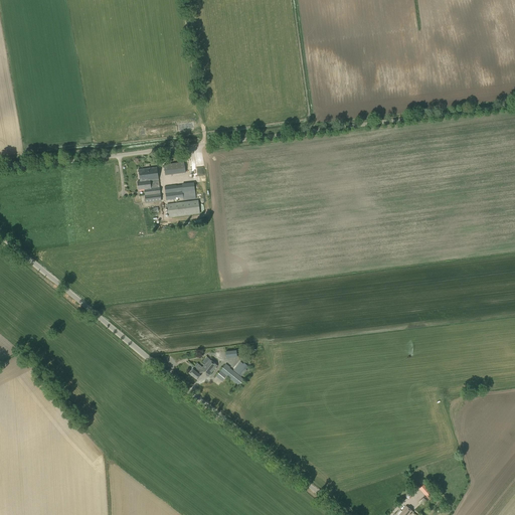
[(165,175),(185,173),(184,162),(164,164),(165,175)]
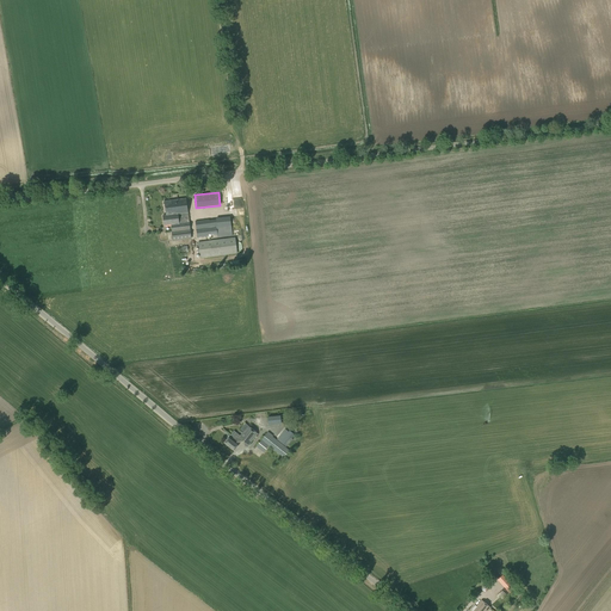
[(166,216),(189,214),(186,198),(165,201),(166,215),(166,216)]
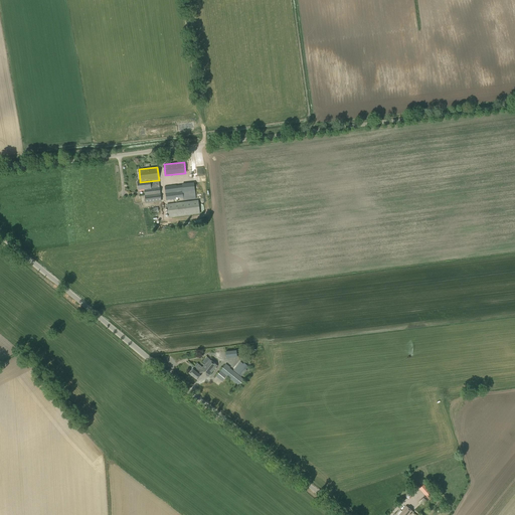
[(140,182),(140,181),(137,182),(138,190),(145,189),(145,196),(146,203),(161,201),(159,180),(140,182)]
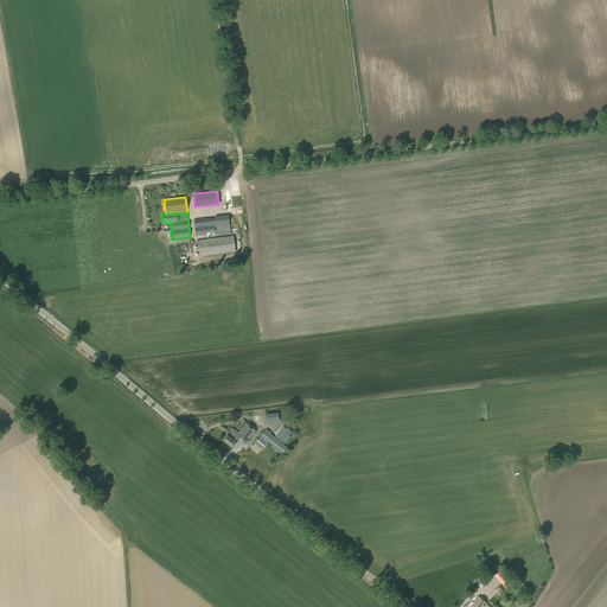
[(231,235),(229,216),(193,219),(196,236),(217,234),(217,236),(231,235)]
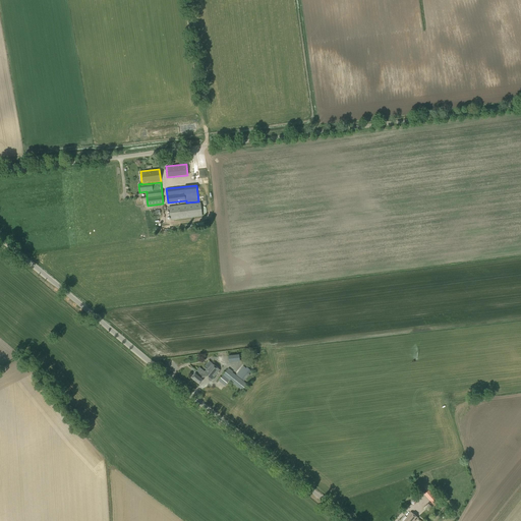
[(171,220),(203,216),(200,203),(170,207),(171,220)]
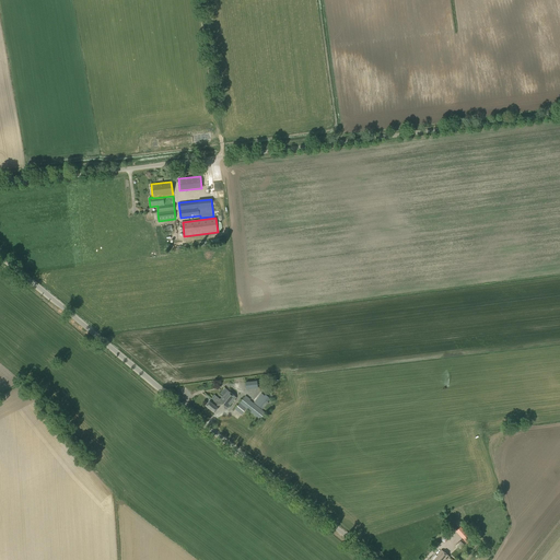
[(223,401),(221,405),(226,410),(236,397),(228,391),(221,399),(223,401)]
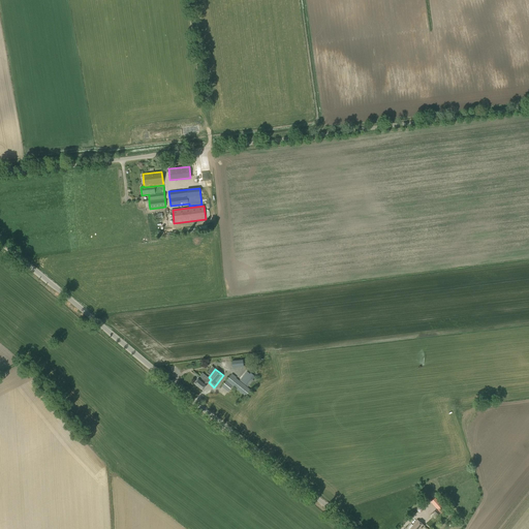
[(256,375),(250,370),(248,372),(246,371),(239,380),(248,387),(253,380),(255,377),(255,376),(256,375)]
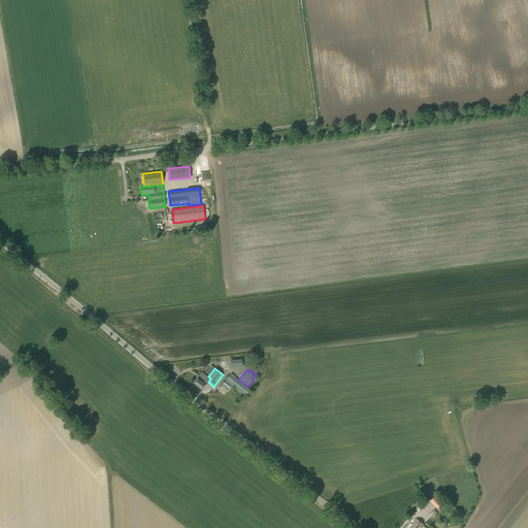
[(210,378),(208,376),(202,372),(199,375),(202,377),(200,381),(198,378),(194,383),(202,390),(206,386),(205,385),(208,382),(210,378)]
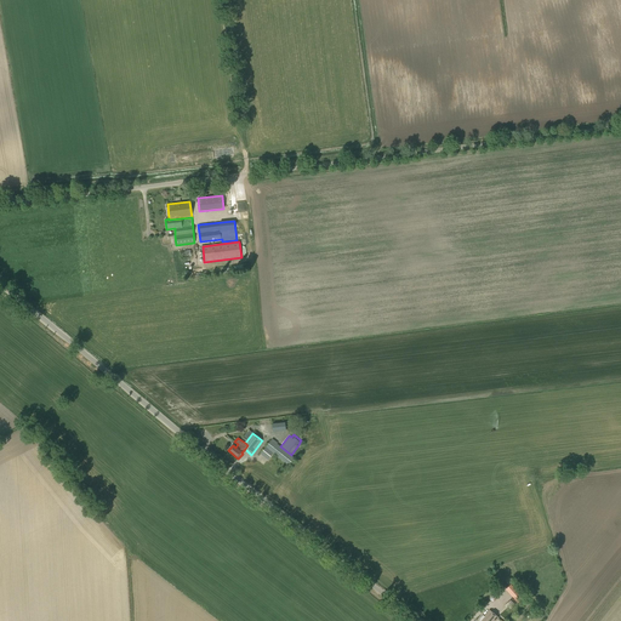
[(295,459),(277,444),(277,443),(272,439),(260,454),(268,460),(273,454),(289,466),(295,459)]
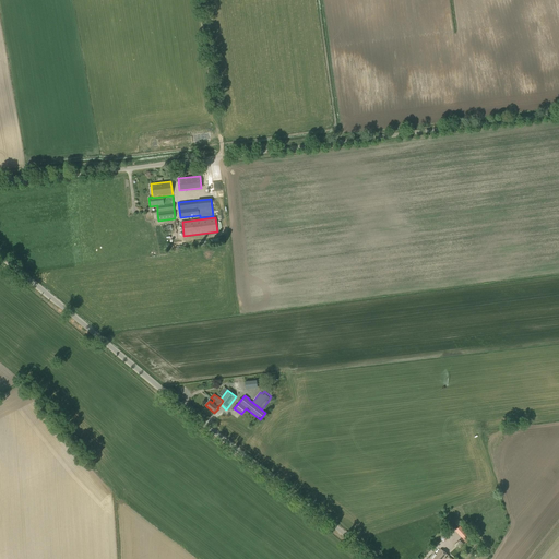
[(445,558),(449,557),(441,549),(436,555),(435,554),(431,558),(432,558),(445,558)]
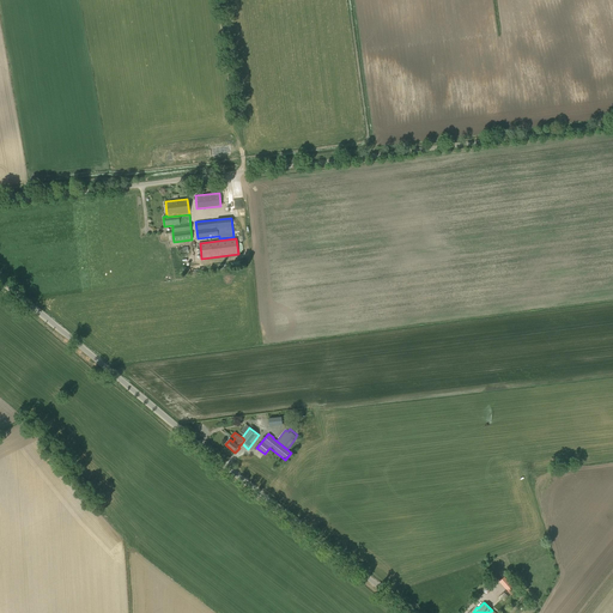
All buildings are outlined.
